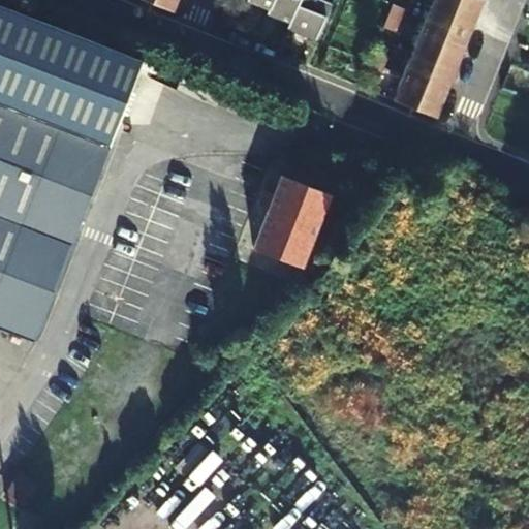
[(142,0),(173,12),(178,0),(142,0)]
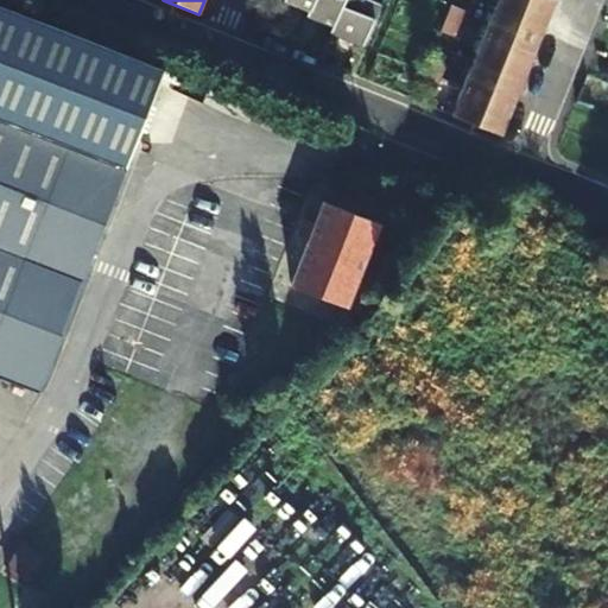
[(346,0),(315,0),(311,10),(309,16),(336,26),(346,0)]
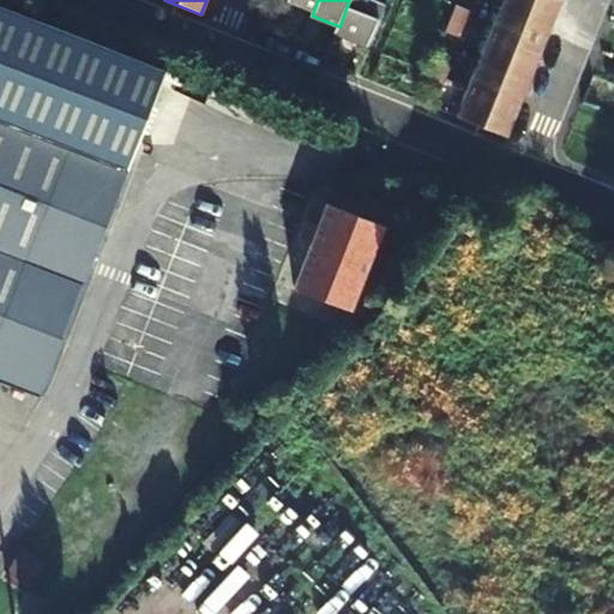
[(386,0),(349,0),(339,26),(337,34),(368,46),(386,0)]
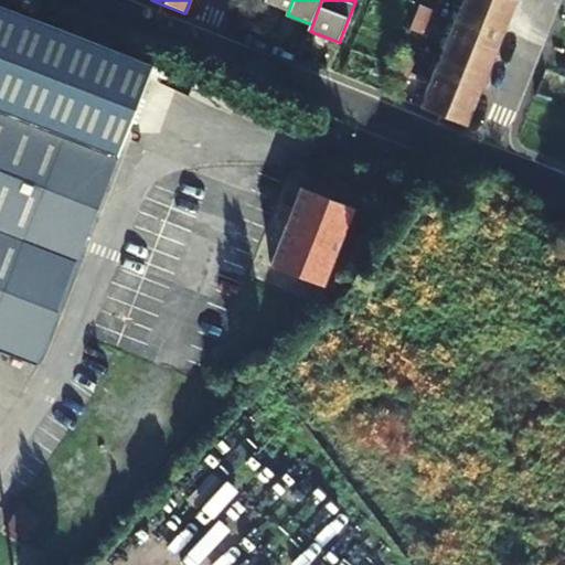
[(504,25),(514,0),(512,0),(460,0),(458,8),(504,25)]
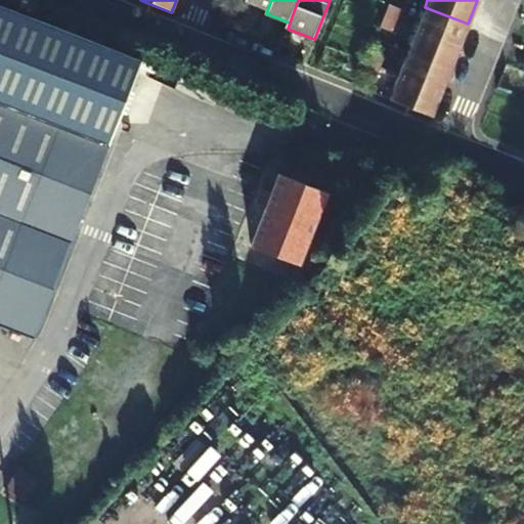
[(386,1),(381,14),(396,20),(401,6),(386,1)]
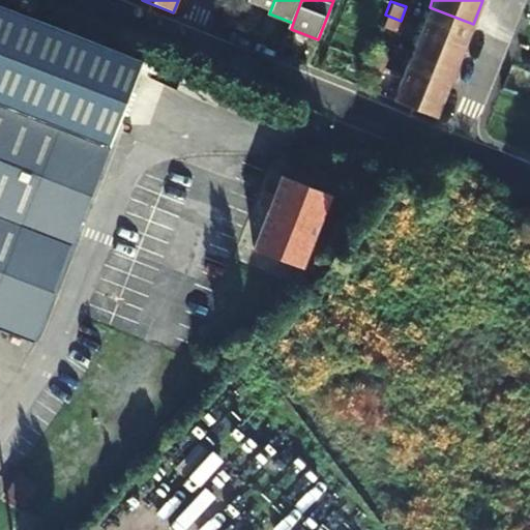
[(0,329),(37,343),(114,139),(144,59),(0,4),(0,329)]
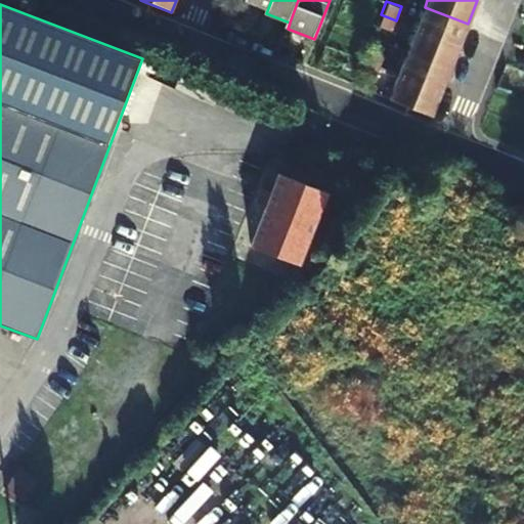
[(417,28),(460,45),(468,24),(425,7),(417,28)]
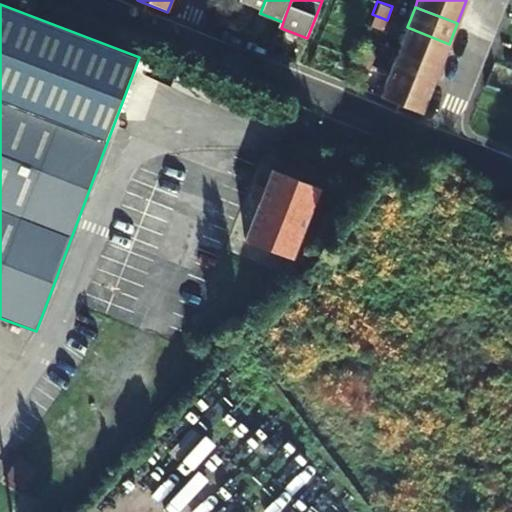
[(382,33),(387,20),(372,14),(367,28),(382,33)]
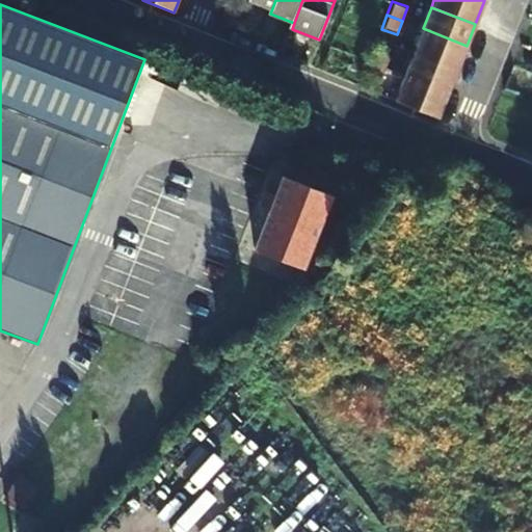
[(457,70),(467,46),(423,28),(414,53),(457,70)]
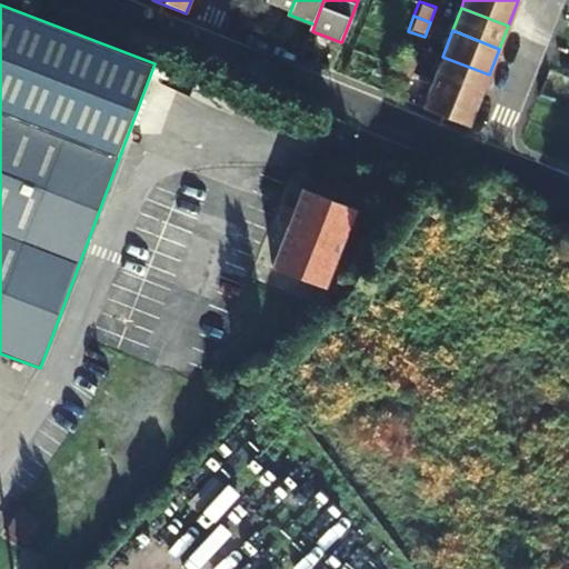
[(395,66),(410,71),(416,58),(400,51),(395,66)]
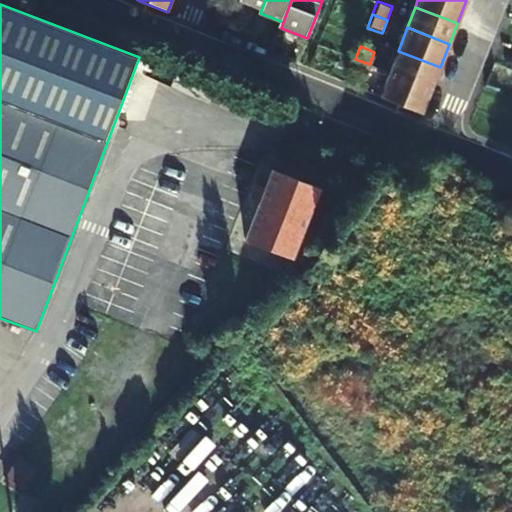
[(440,67),(398,51),(389,72),(431,89),(440,67)]
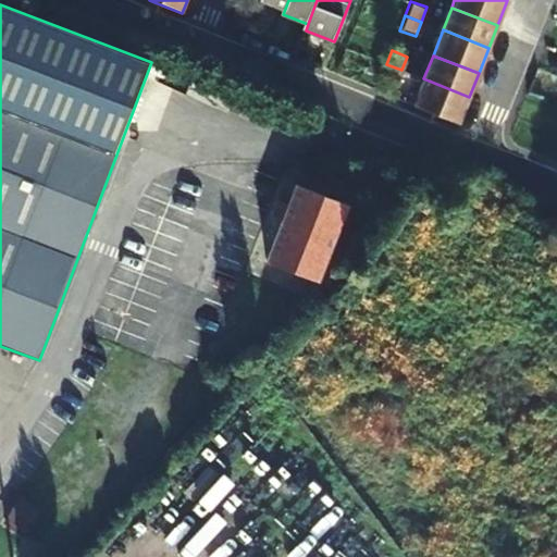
[(401,70),(386,64),(381,78),(396,84),(401,70)]
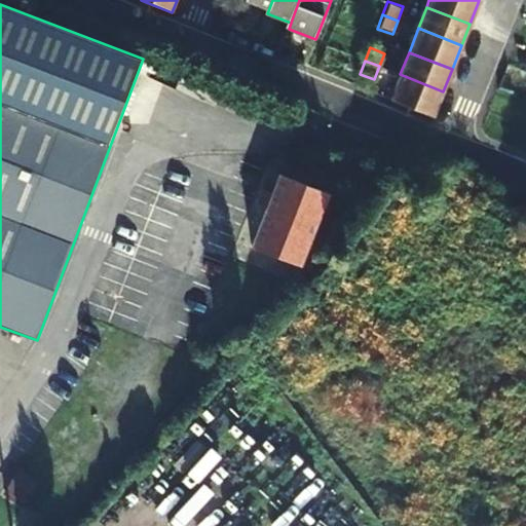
[(433,117),(443,91),(400,74),(389,100),(433,117)]
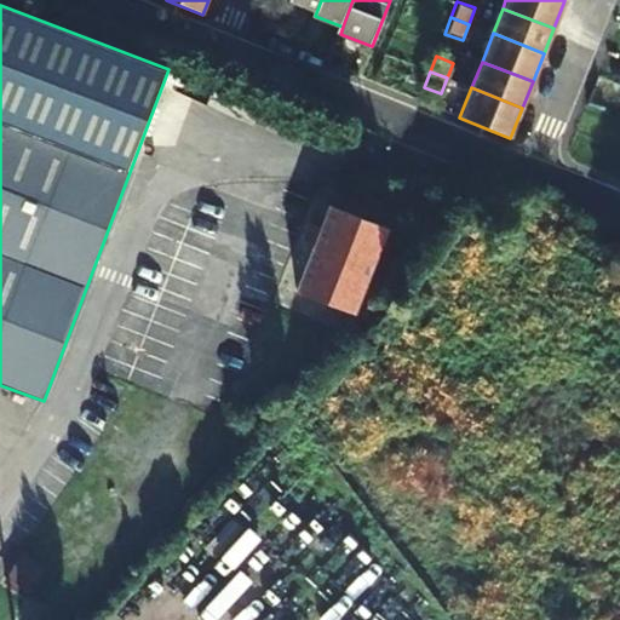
[(332,210),(297,291),(354,315),(392,233),(332,210)]
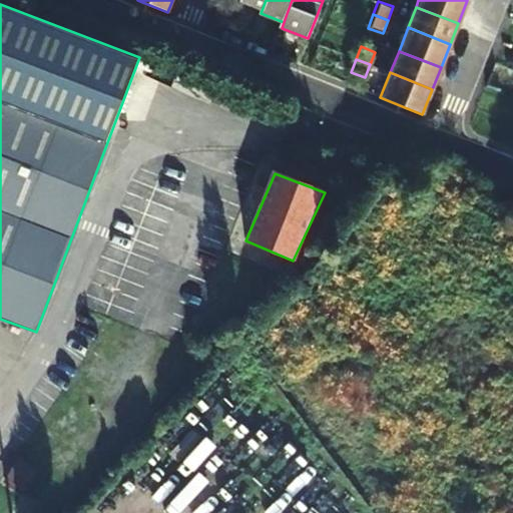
[(275,284),(281,269),(240,252),(214,318),(224,321),(243,271),(275,284)]
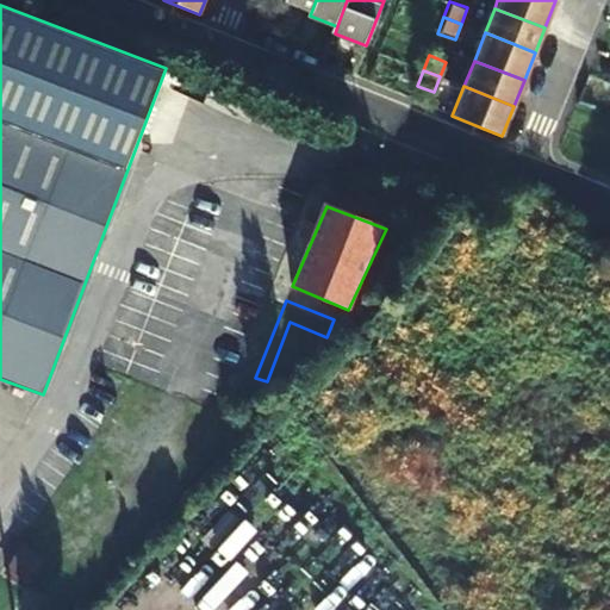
[(1,577),(24,591),(43,559),(20,546),(1,577)]
